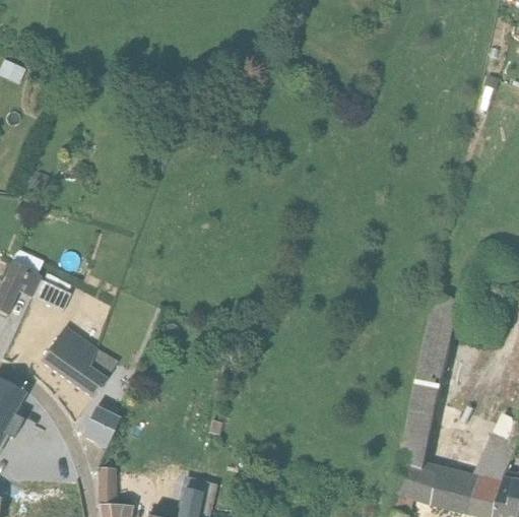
[(4,58),(0,66),(0,75),(18,84),(25,68),(4,58)]
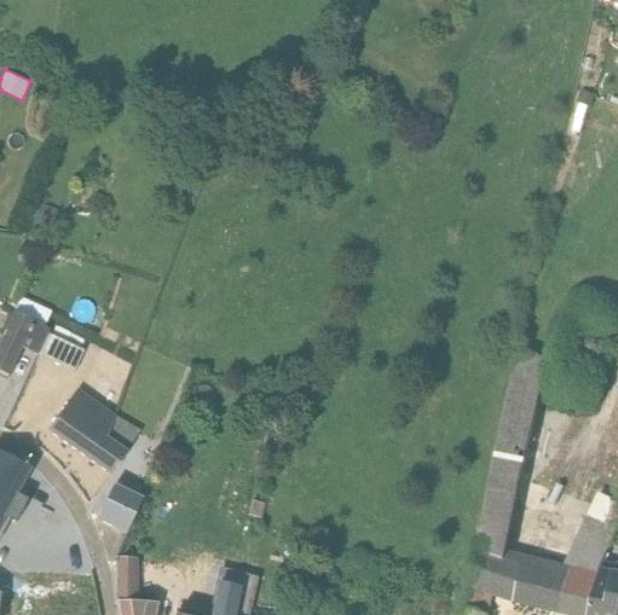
[(38,354),(47,331),(50,328),(45,325),(51,309),(21,296),(0,340),(0,371),(9,376),(22,346),(38,354)]
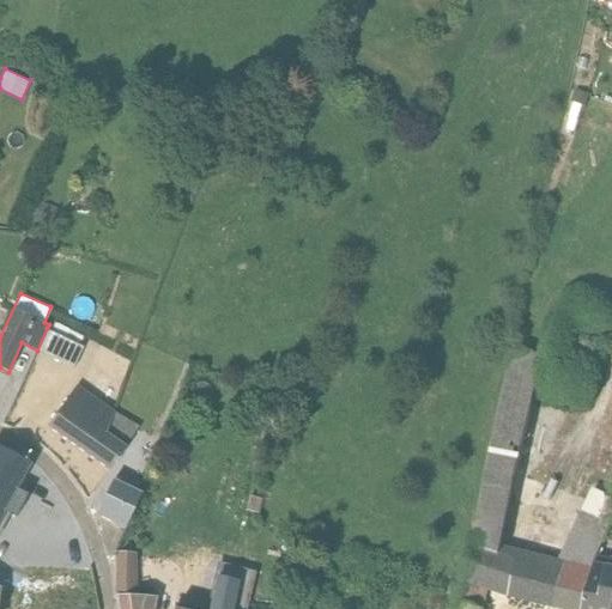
[(47,328),(37,351),(74,366),(84,345),(47,328)]
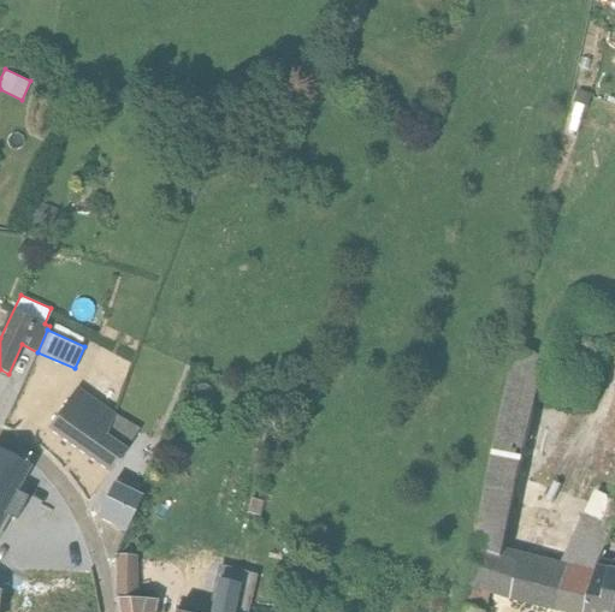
[(565,611),(585,611),(601,554),(614,523),(614,498),(595,488),(561,562),(503,546),(544,355),(514,348),(473,548),(455,611),(485,611),(486,610),(490,593),(514,600),(542,607),(565,611)]
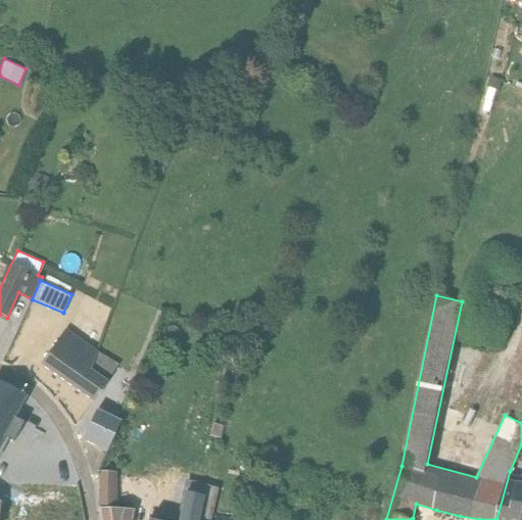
[(78,335),(83,338),(93,325),(88,322),(87,321),(77,334),(78,335)]
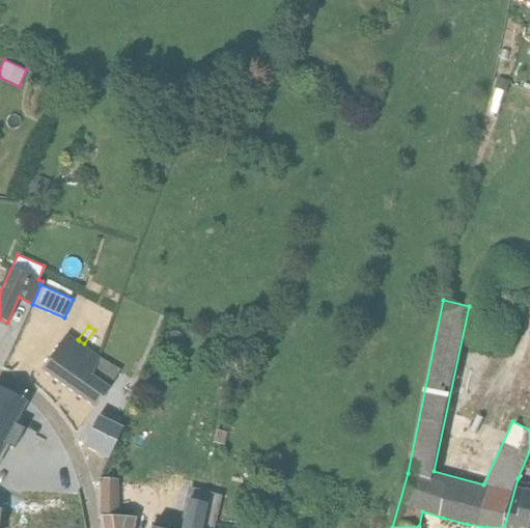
[(79,340),(78,339),(66,332),(42,368),(68,387),(80,370),(94,351),(84,343),(79,340)]
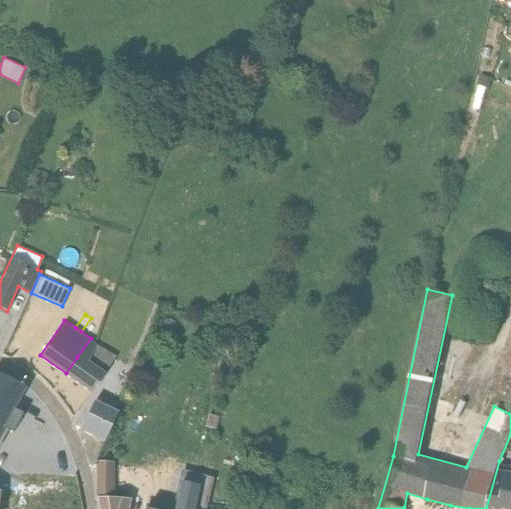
[(77,357),(66,373),(91,392),(106,373),(89,361),(97,342),(91,338),(77,357)]
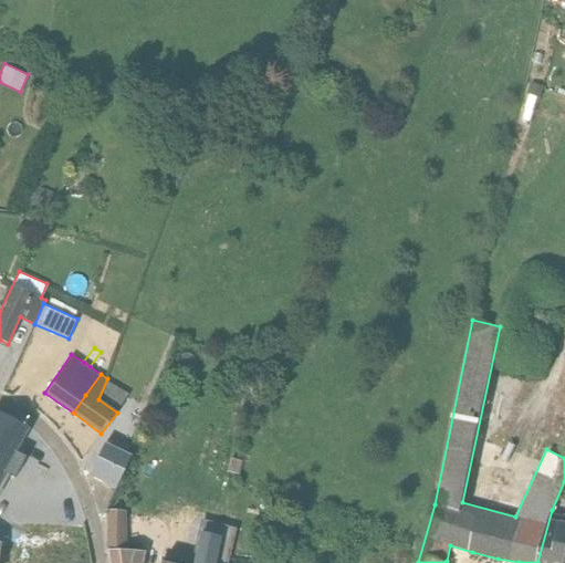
[(98,399),(117,413),(127,393),(107,378),(98,399)]
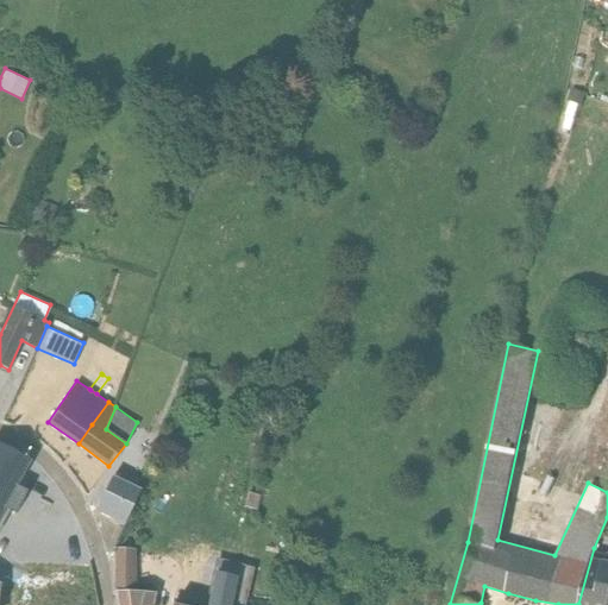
[(0,516),(8,503),(29,462),(29,459),(0,443),(0,516)]
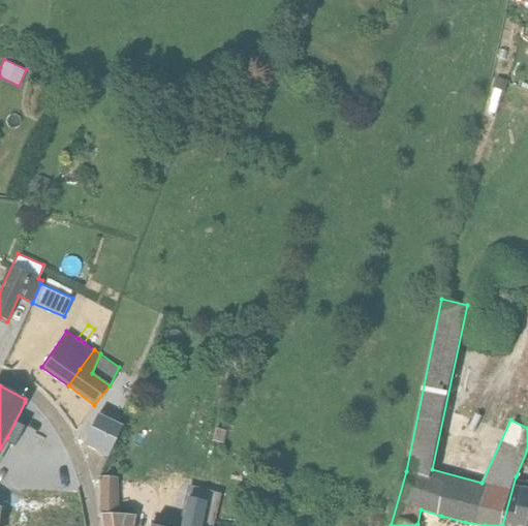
[(25,402),(7,437),(40,453),(53,431),(36,410),(25,402)]
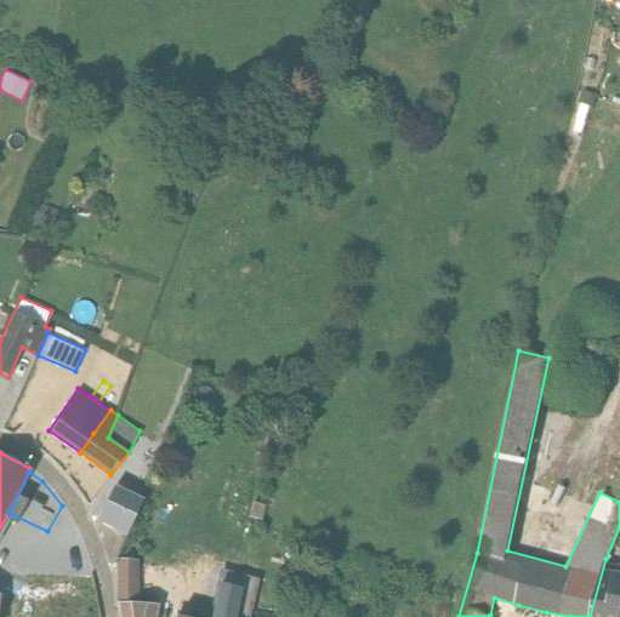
[(114,486),(97,520),(126,533),(143,498),(114,486)]
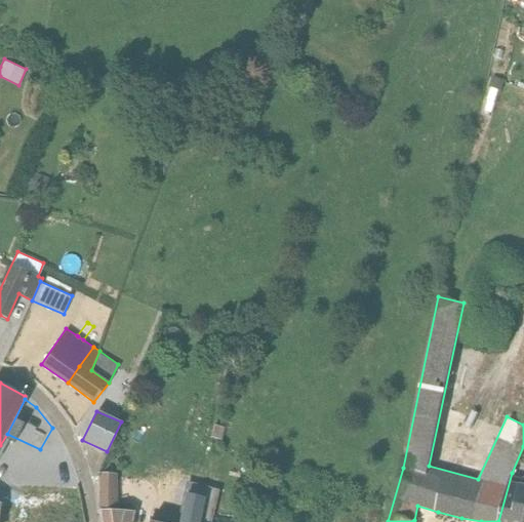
[(116,473),(98,473),(98,511),(101,521),(131,521),(133,511),(118,511),(116,473)]
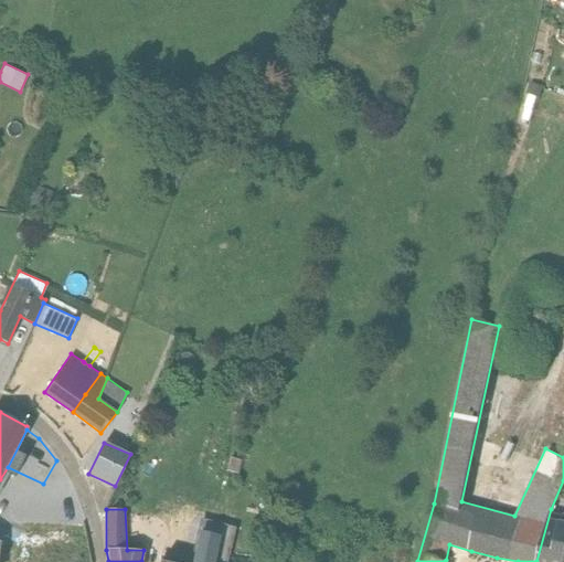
[(551,509),(536,561),(563,561),(563,544),(554,543),(560,520),(563,521),(563,512),(562,513),(551,509)]
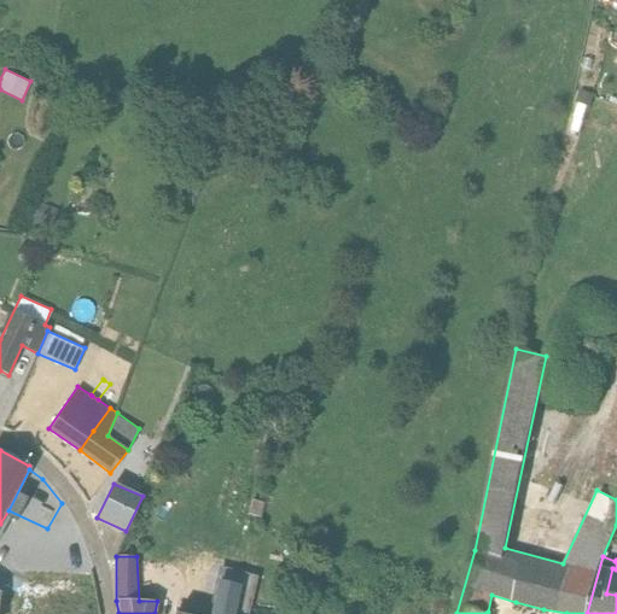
[(616,613),(616,569),(612,568),(606,594),(616,595),(616,613)]
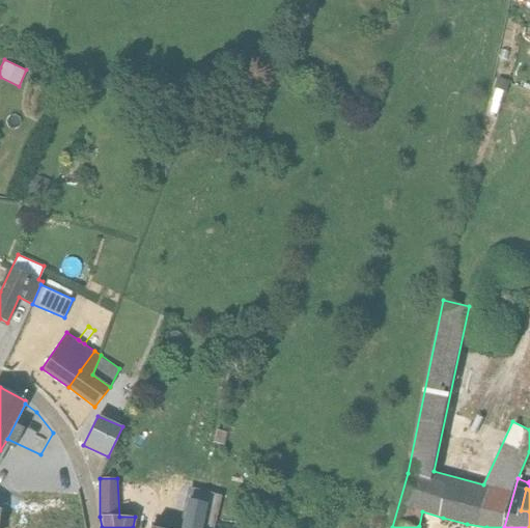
[(200,527),(213,527),(220,497),(207,494),(206,503),(186,499),(180,525),(166,522),(164,527),(200,527)]
